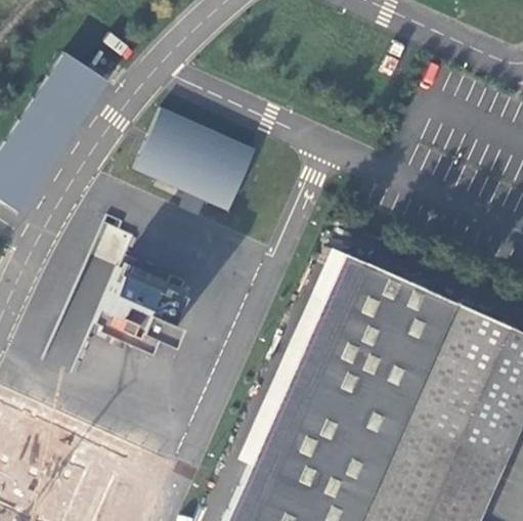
[(105,82),(63,54),(0,149),(0,203),(17,215),(105,82)]
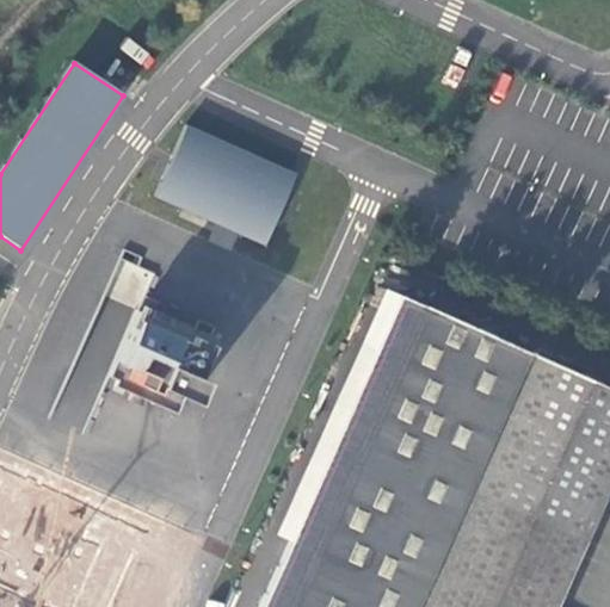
[(264,248),(296,177),(188,129),(155,199),(217,227),(225,210),(248,221),(241,237),(264,248)]
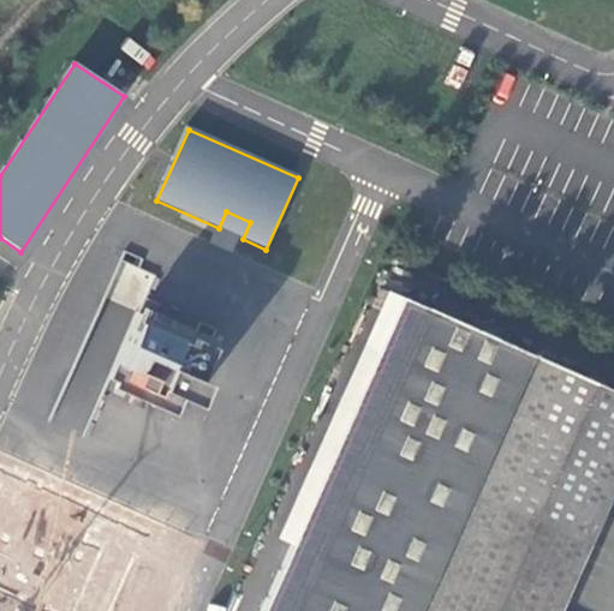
[(226,211),(219,228),(243,239),(250,222),(226,211)]
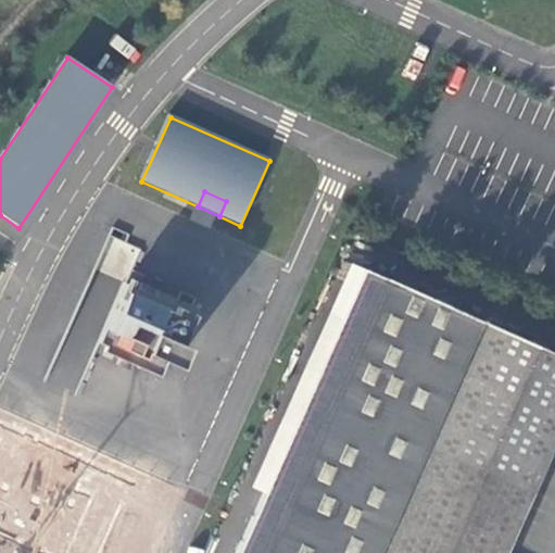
[(507,552),(554,451),(554,352),(370,269),(353,310),(376,319),(292,502),(269,491),(241,552),(507,552)]
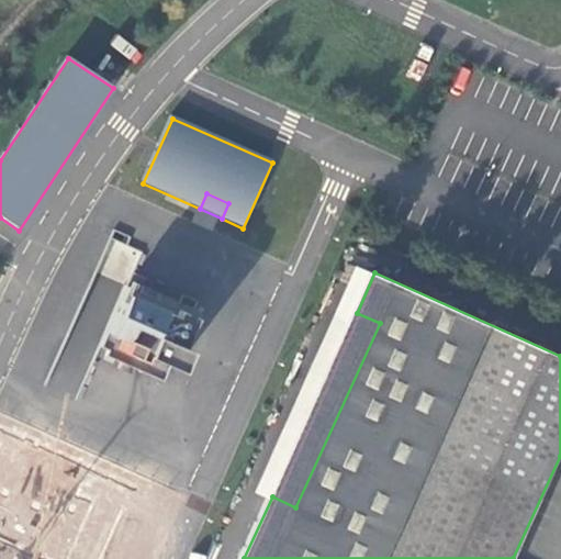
[(104,358),(163,383),(169,368),(177,371),(186,350),(179,347),(192,317),(127,289),(100,349),(108,353),(104,358)]
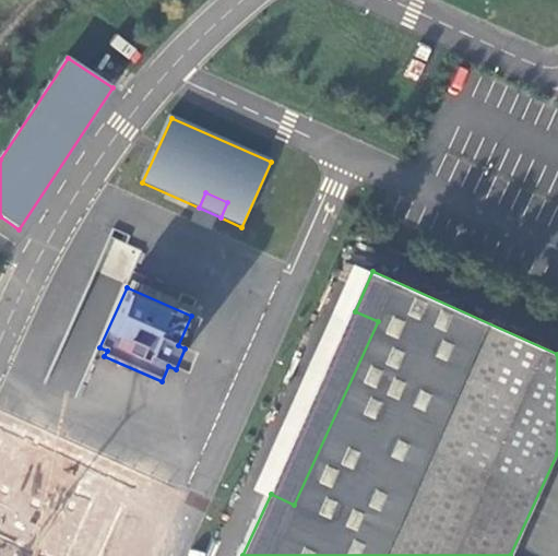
[(355,311),(271,494),(294,505),(378,321),(355,311)]
